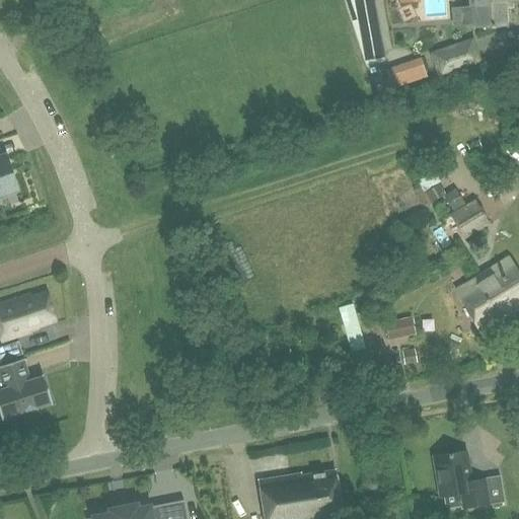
[(505,24),(503,0),(475,0),(476,7),(471,8),(472,26),(477,26),(505,24)]
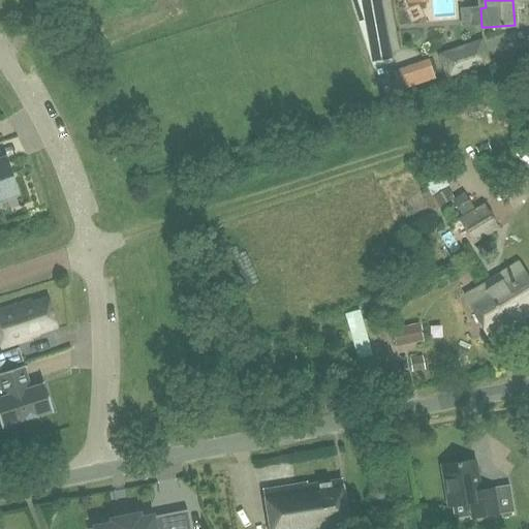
[(447,76),(488,63),(480,42),(440,56),(447,76)]
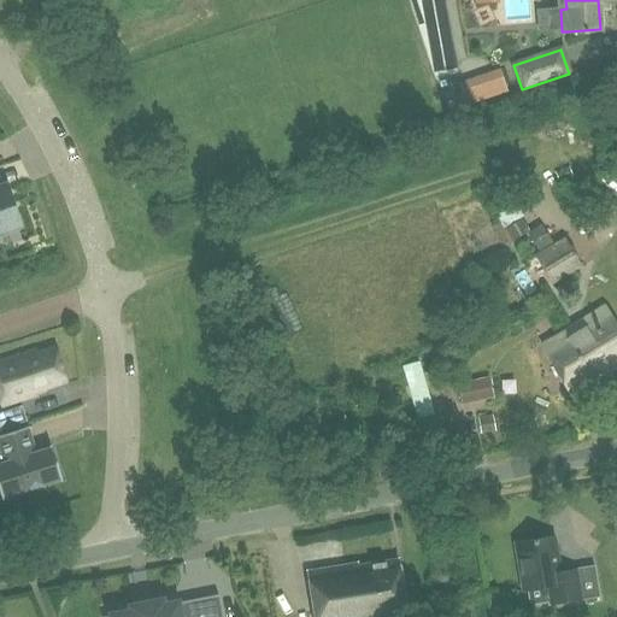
[(465,106),(507,92),(499,69),(458,83),(465,106)]
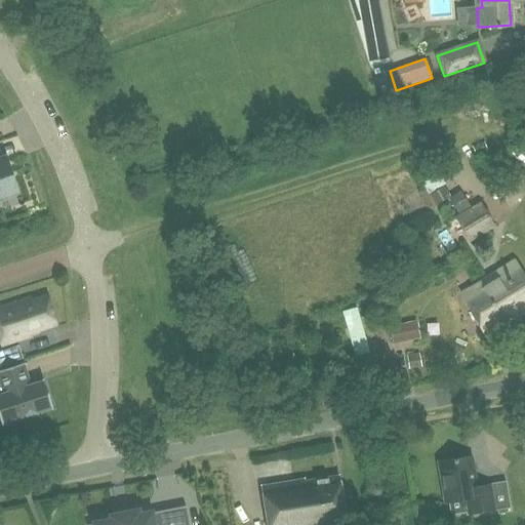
[(28,140),(13,147),(17,158),(32,152),(28,140)]
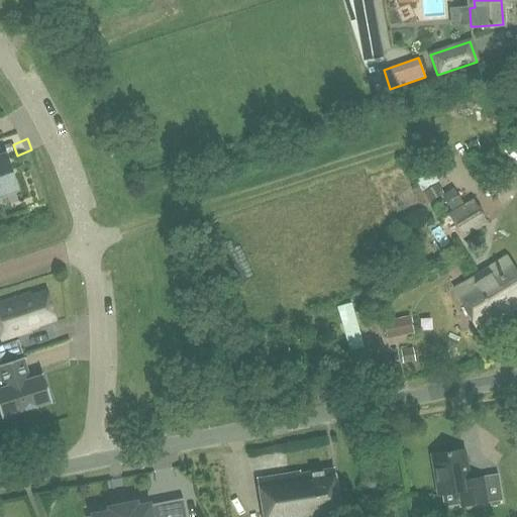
[(4,158),(0,159),(0,187),(13,183),(4,158)]
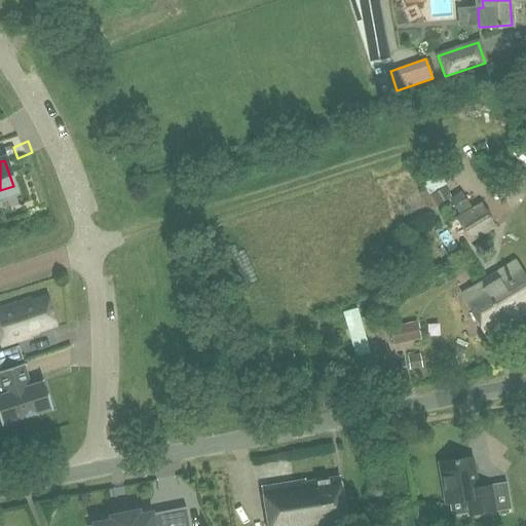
[(451,197),(445,186),(429,195),(436,207),(449,199),(458,215),(471,208),(461,191),(451,197)]
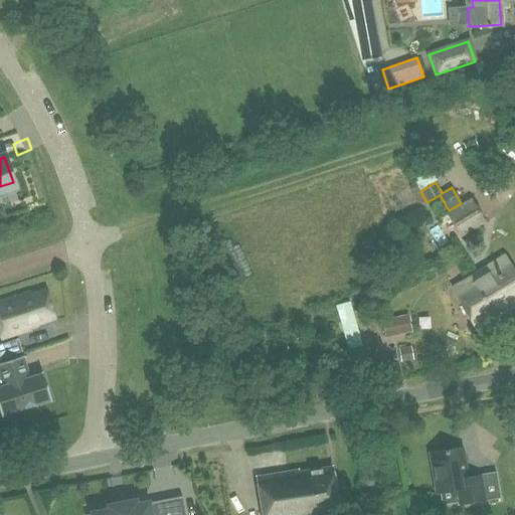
[(461,236),(484,221),(471,200),(447,214),(461,236)]
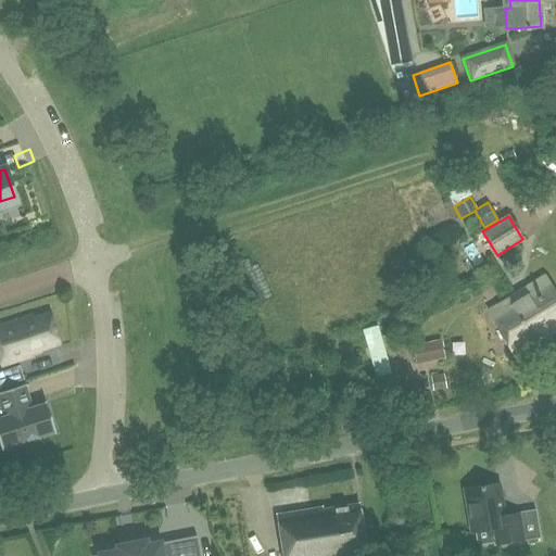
[(502,335),(555,302),(555,295),(545,278),(488,312),(502,335)]
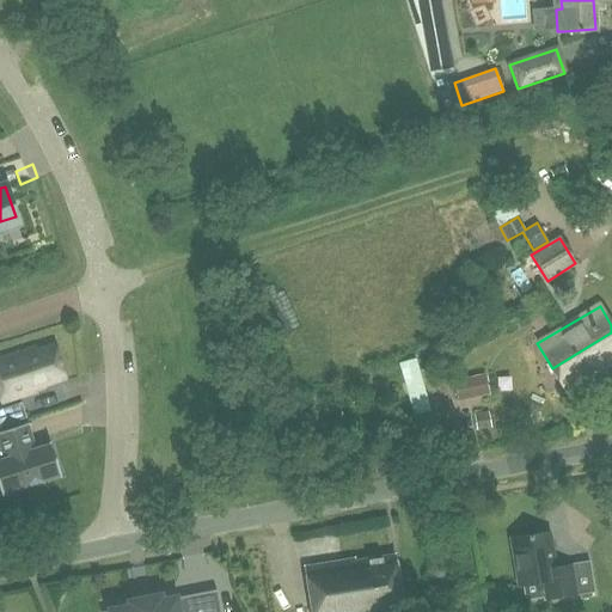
[(567,393),(611,366),(611,332),(552,368),(567,393)]
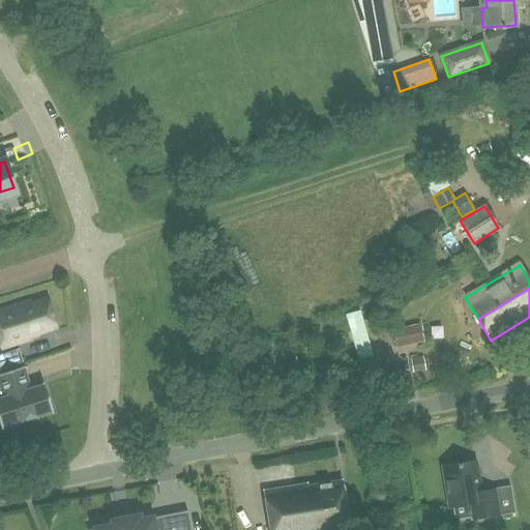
[(0,312),(0,344),(2,349),(30,340),(29,336),(56,327),(47,300),(31,305),(30,302),(0,312)]
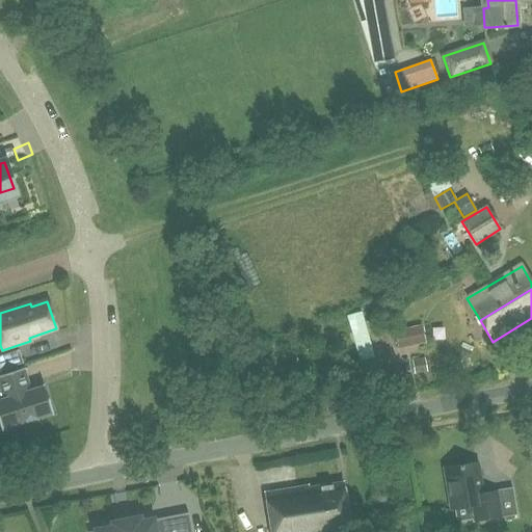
[(404,328),(408,346),(426,343),(422,325),(404,328)]
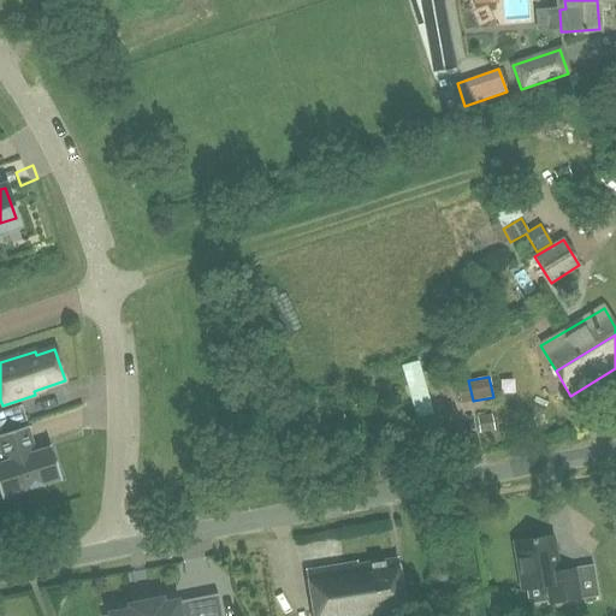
[(0,430),(18,424),(15,412),(0,415),(0,430)]
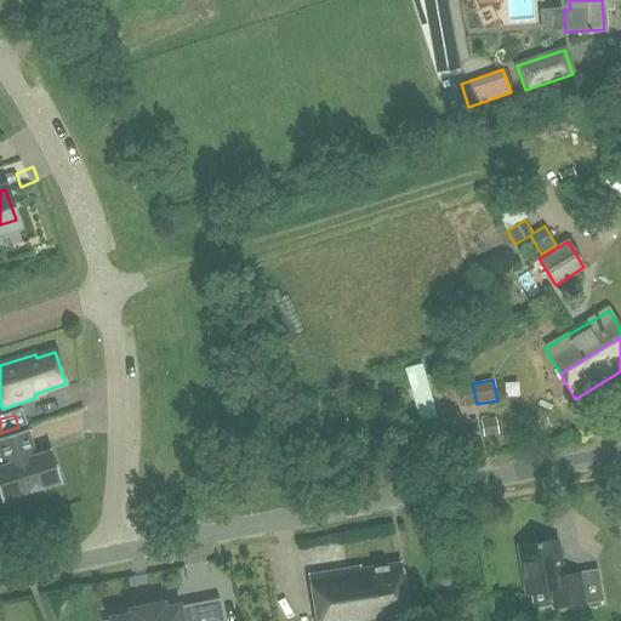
[(484,438),(499,434),(495,419),(480,421),(484,438)]
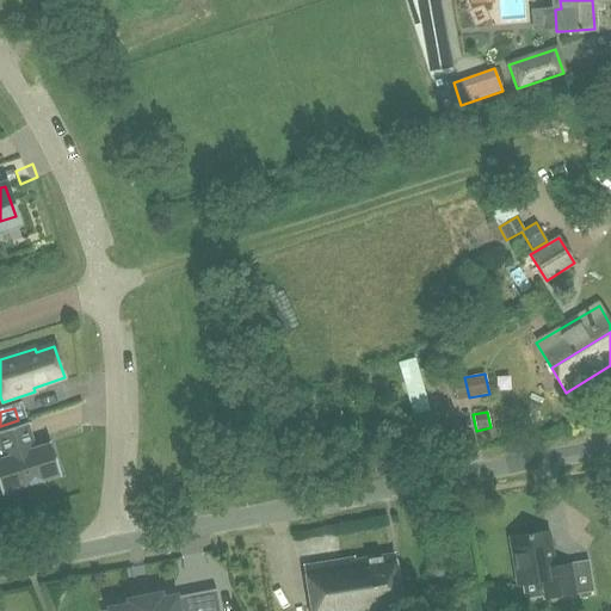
[(26,424),(0,432),(0,449),(4,460),(0,460),(0,491),(1,495),(61,475),(50,444),(30,450),(28,443),(32,440),(26,424)]
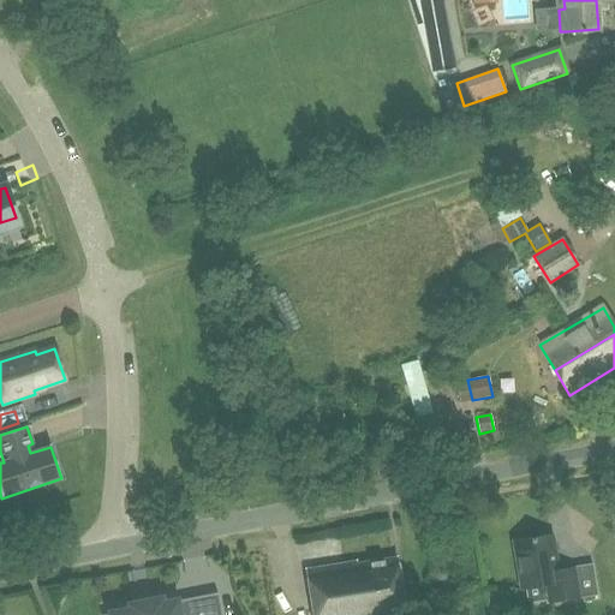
[(520,589),(543,585),(547,603),(577,598),(572,569),(555,573),(549,536),(512,542),(520,589)]
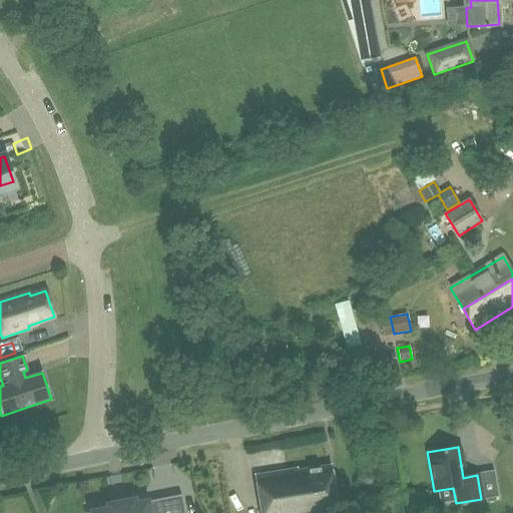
[(337,512),(329,467),(297,472),(297,469),(255,476),(261,512),(337,512)]
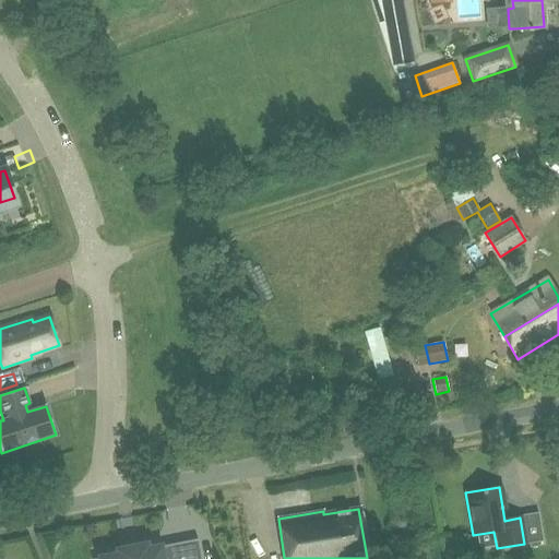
[(100,558),(162,558),(159,547),(147,549),(146,545),(118,550),(119,555),(100,558)]
